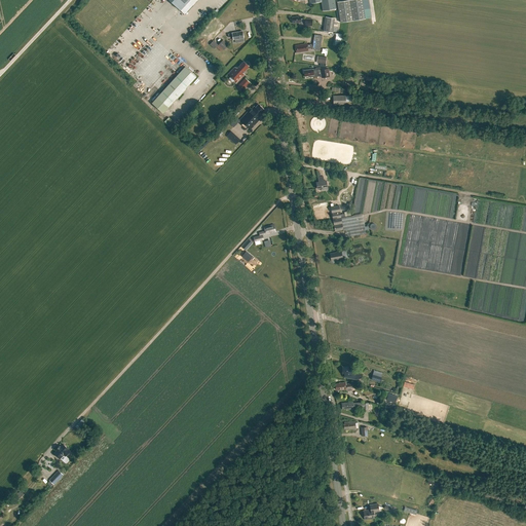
[(168,0),(180,10),(189,0),(168,0)]
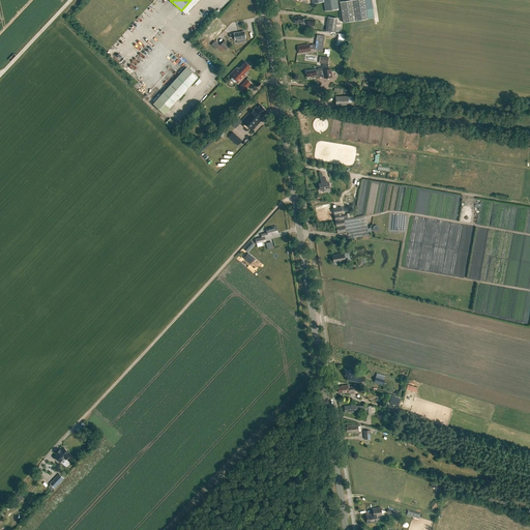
[(298,0),(299,0),(301,0),(311,0),(312,3),(323,2),(325,11),(339,9),(336,1),(340,0),(298,0)]
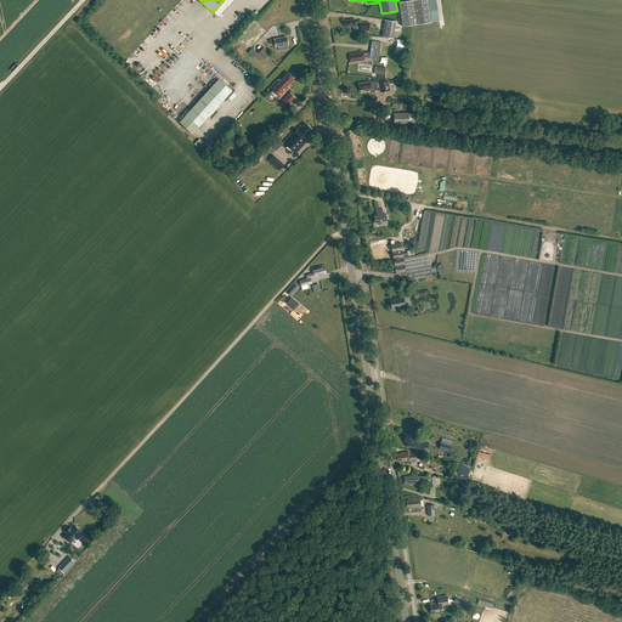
[(410,0),(399,3),(402,27),(417,24),(413,0),(410,0)]
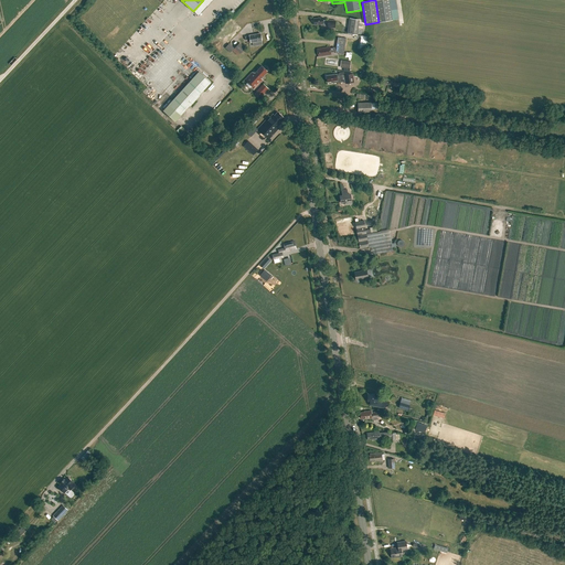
[(393,20),(388,0),(375,0),(379,22),(393,20)]
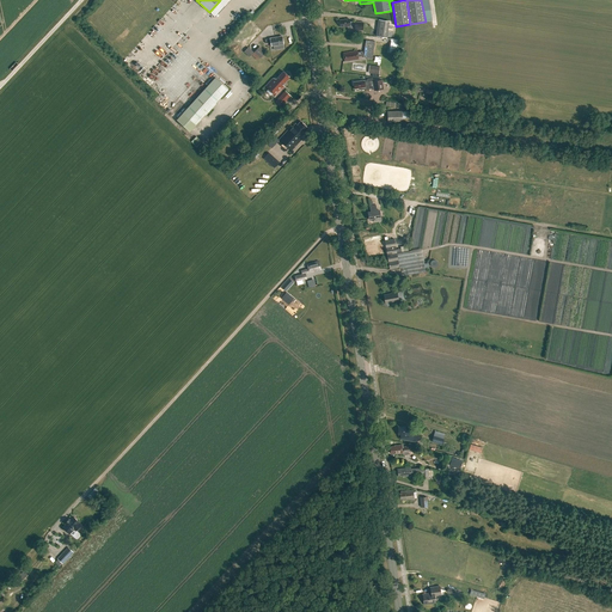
[(354,29),(362,30),(363,23),(355,22),(349,22),(349,19),(340,20),(341,26),(349,25),(350,28),(354,29)]
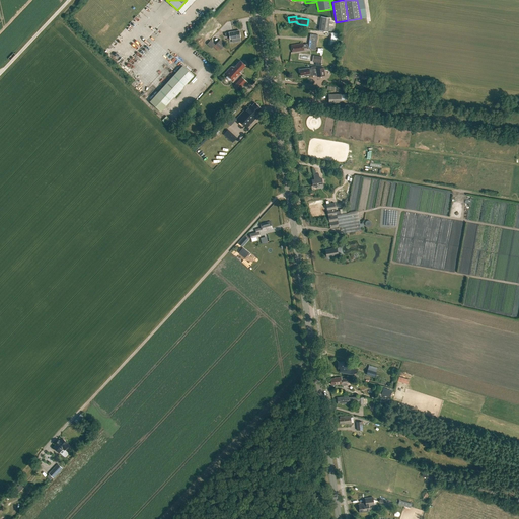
[(327,31),(329,18),(321,16),(319,30),(327,31)]
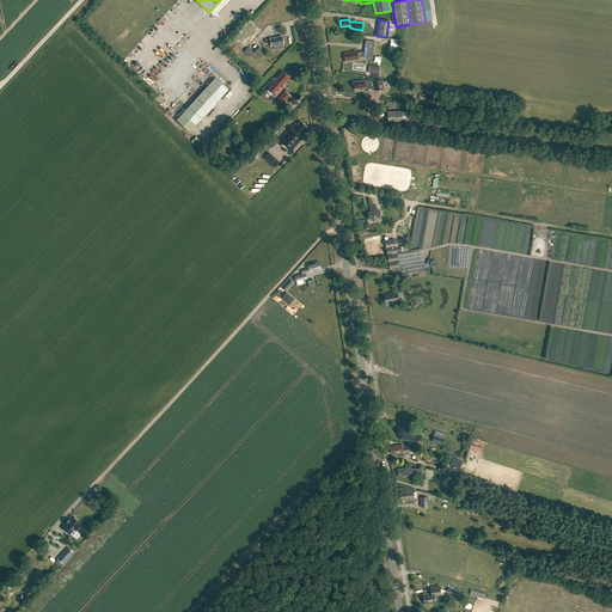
[(270,42),(271,46),(283,44),(282,36),(270,38),(264,40),(265,43),(270,42)]
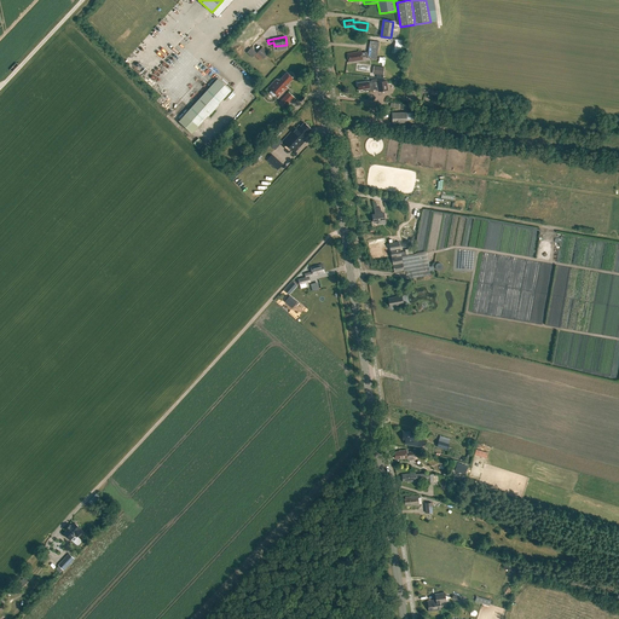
[(362,45),(347,46),(348,56),(363,53),(363,52),(366,52),(365,56),(375,57),(377,39),(369,38),(368,45),(362,46),(362,45)]
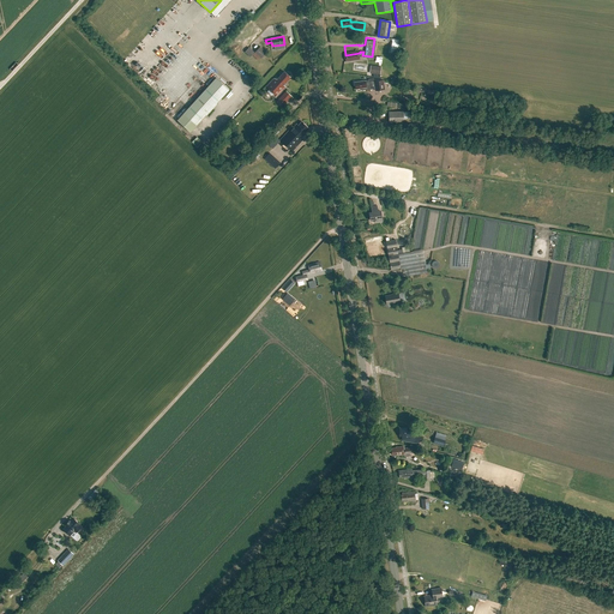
[(254,52),(260,58),(266,52),(260,46),(254,52)]
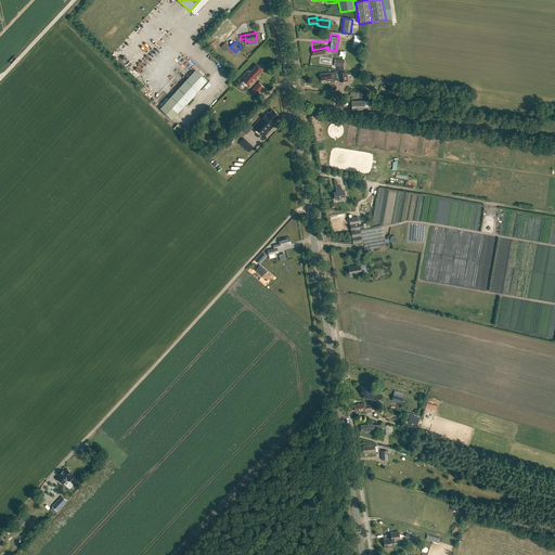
[(250,72),(247,71),(241,78),(249,87),(258,78),(256,77),(262,69),(257,64),(250,72)]
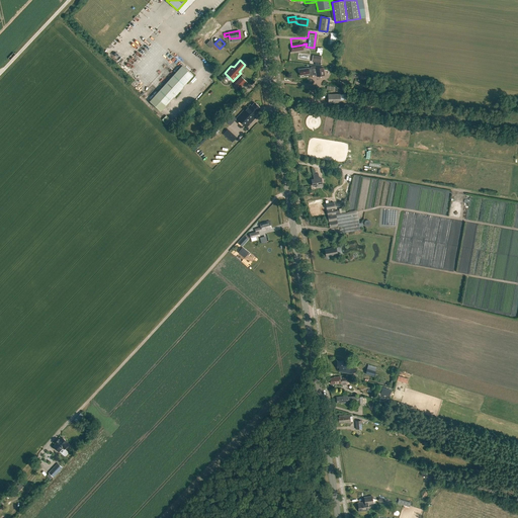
[(150,102),(161,112),(193,77),(182,66),(150,102)]
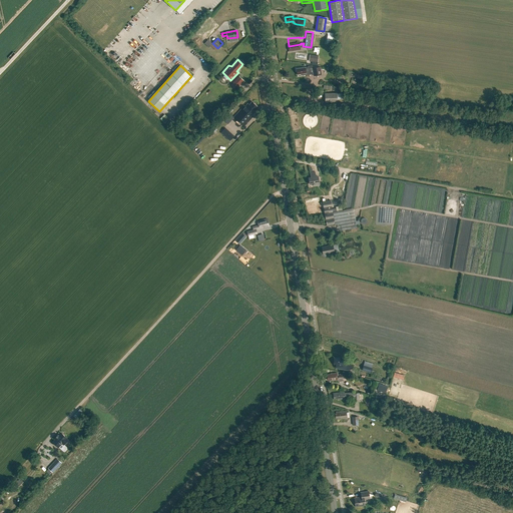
[(313,74),(313,75),(321,74),(320,67),(313,68),(312,65),(308,66),(308,67),(296,68),(297,74),(302,73),(302,75),(313,74)]
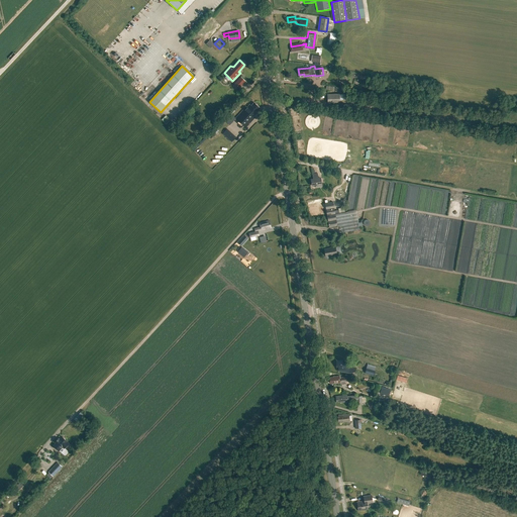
[(245,81),(241,77),(234,83),(239,87),(245,81)]
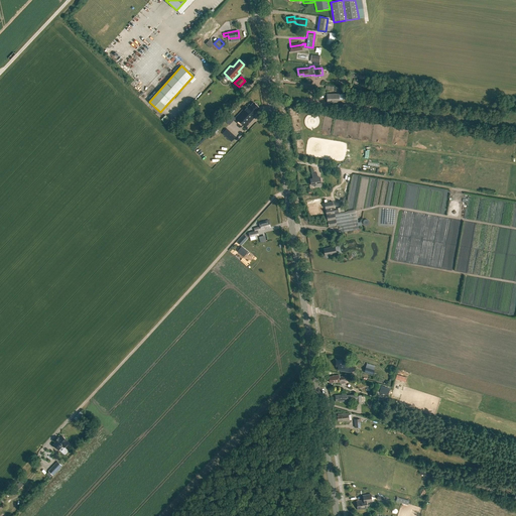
[(327,95),(328,103),(340,102),(339,94),(327,95)]
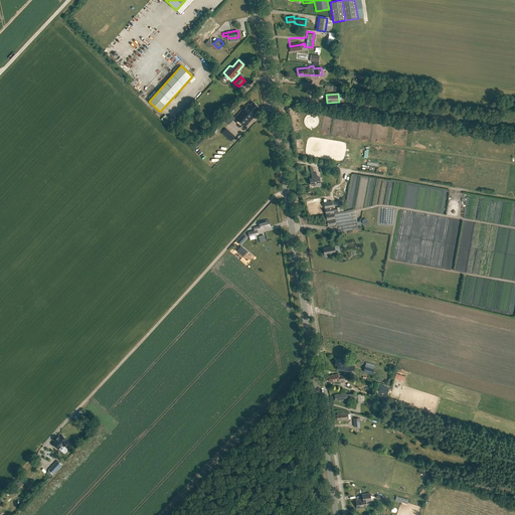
[(234,117),(245,127),(253,118),(252,117),(256,112),(255,112),(259,108),(252,102),(249,105),(248,104),(245,107),(245,106),(234,117)]
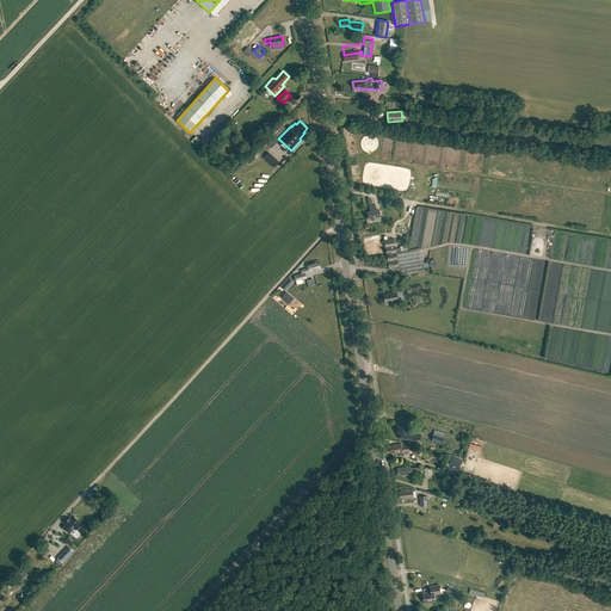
[(192,143),(199,150),(205,144),(197,137),(192,143)]
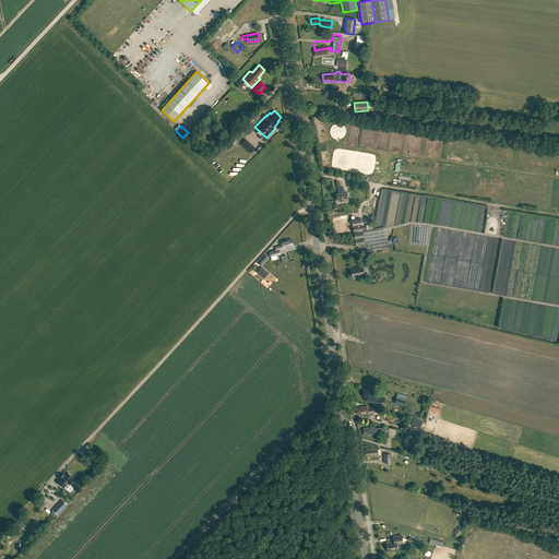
[(242,141),(251,149),(257,143),(248,135),(242,141)]
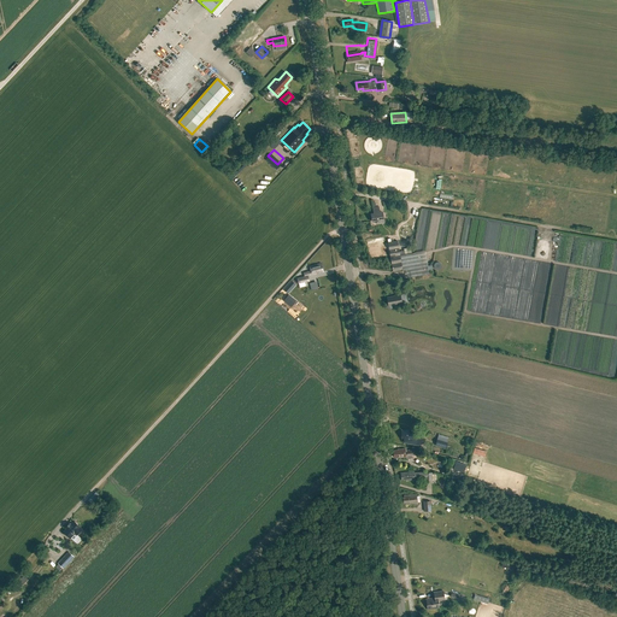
[(383,212),(380,212),(378,206),(374,207),(374,213),(371,215),(372,221),(375,221),(376,223),(378,222),(378,219),(385,219),(383,212)]
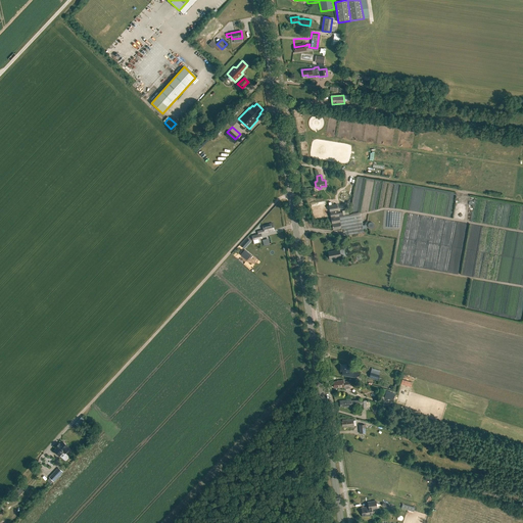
[(344,228),(345,234),(364,231),(361,211),(339,216),(337,204),(329,205),(333,230),(344,228)]
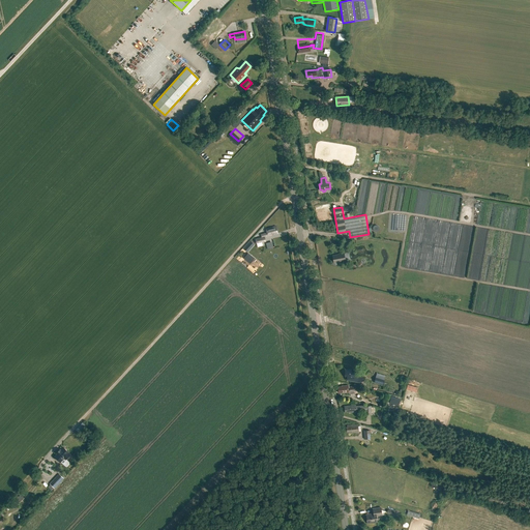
[(266,229),(267,233),(261,234),(262,237),(256,238),(257,243),(265,241),(264,237),(277,233),(275,226),(266,229)]
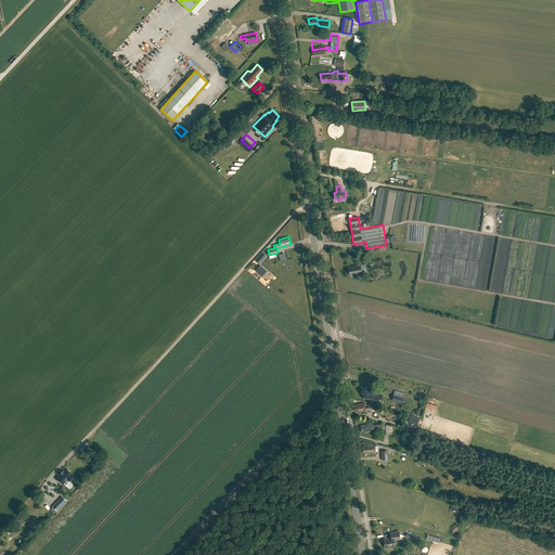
[(348,273),(349,273),(350,274),(357,273),(358,274),(362,273),(360,265),(356,265),(356,266),(348,267),(349,269),(348,269),(348,271),(348,273)]
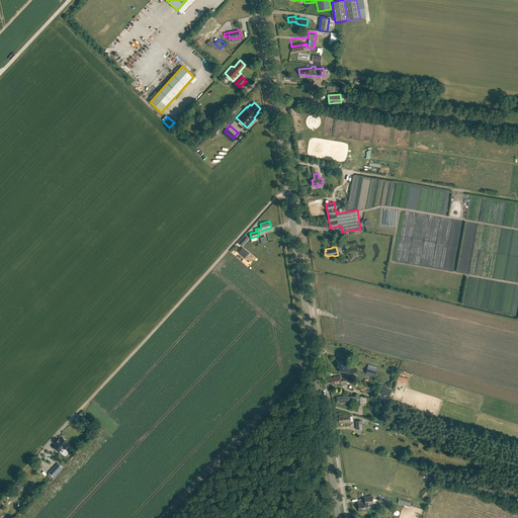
[(245,258),(248,253),(242,248),(238,253),(245,258)]
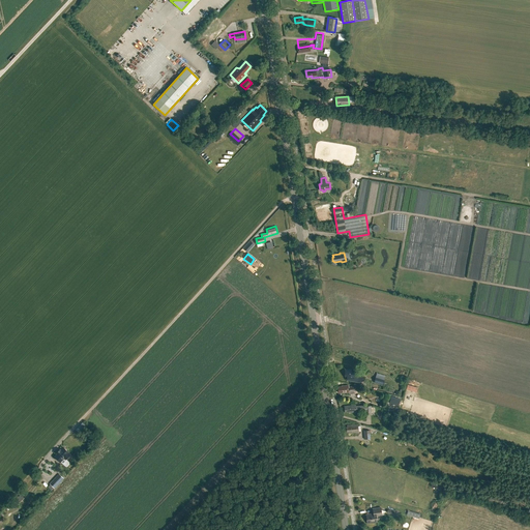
[(345,370),(345,378),(347,378),(347,380),(358,382),(362,381),(362,376),(355,376),(355,370),(345,370)]
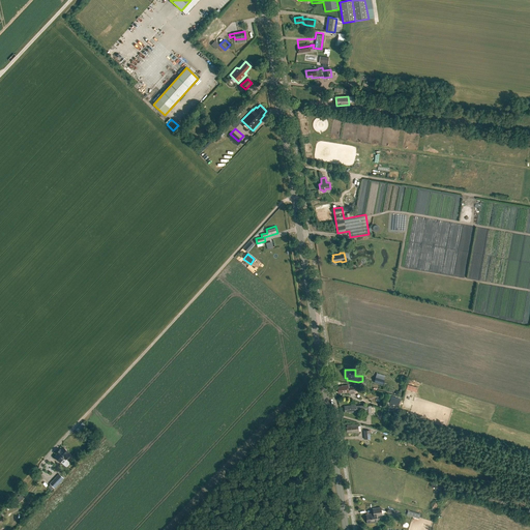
[(376,376),(375,382),(383,385),(385,379),(376,376)]
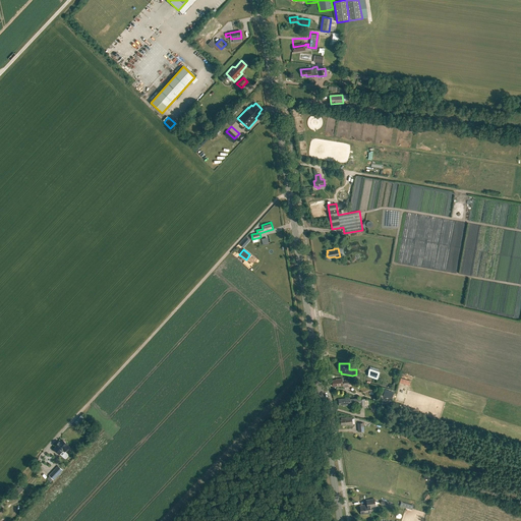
[(385,389),(383,395),(392,398),(394,392),(385,389)]
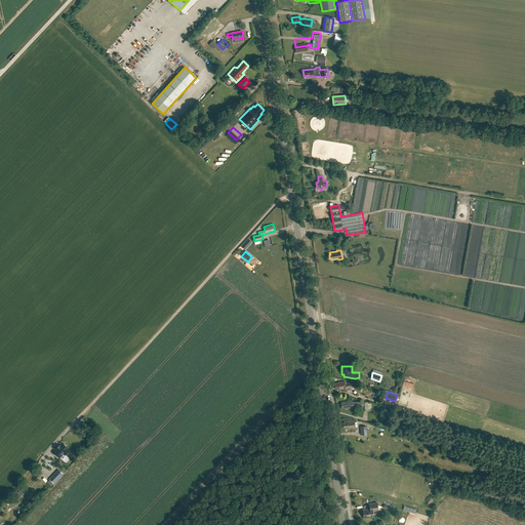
[(345,428),(345,430),(355,429),(355,425),(356,425),(356,422),(354,422),(354,420),(344,421),(344,423),(342,423),(344,428),(345,428)]
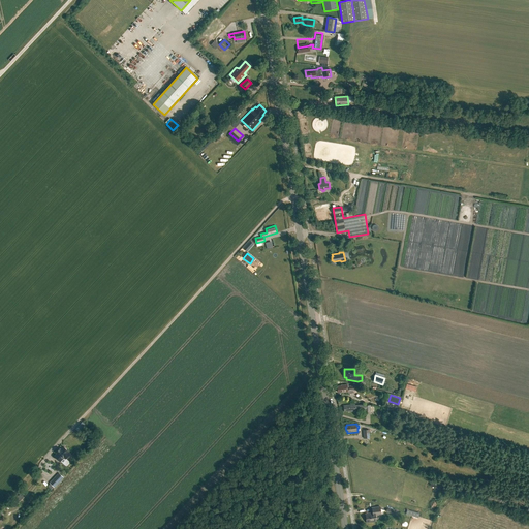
[(66,458),(69,454),(68,453),(68,452),(63,446),(60,449),(59,448),(56,452),(57,453),(55,456),(60,461),(66,467),(70,462),(66,458)]
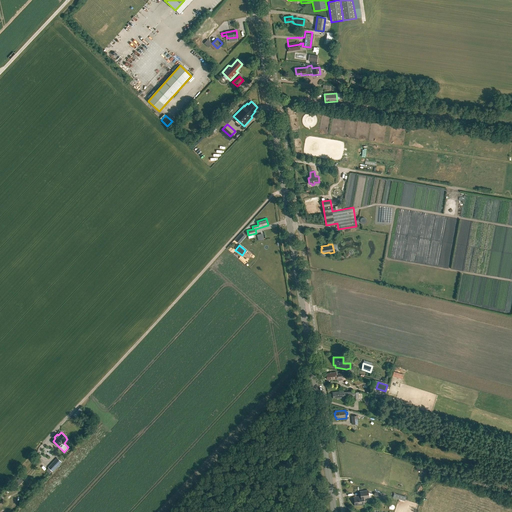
[(52,471),(61,462),(57,458),(48,468),(52,471)]
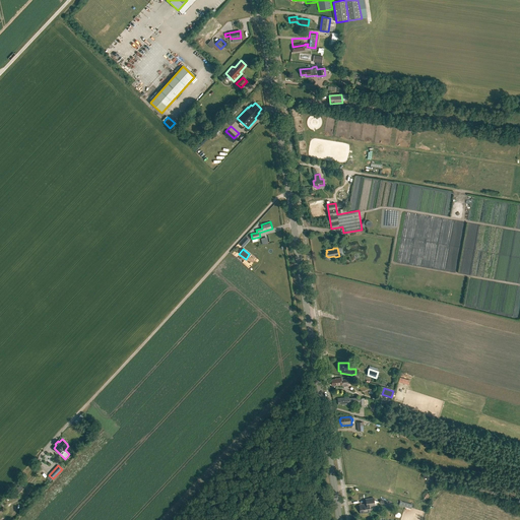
[(20,482),(13,490),(16,494),(24,486),(20,482)]
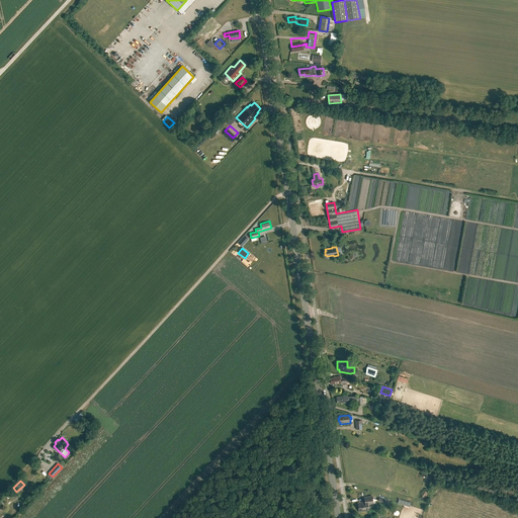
[(383,503),(384,501),(384,500),(378,498),(378,500),(372,499),(372,496),(363,497),(364,502),(357,503),(359,511),(368,510),(367,505),(373,504),(376,503),(375,501),(383,503)]
